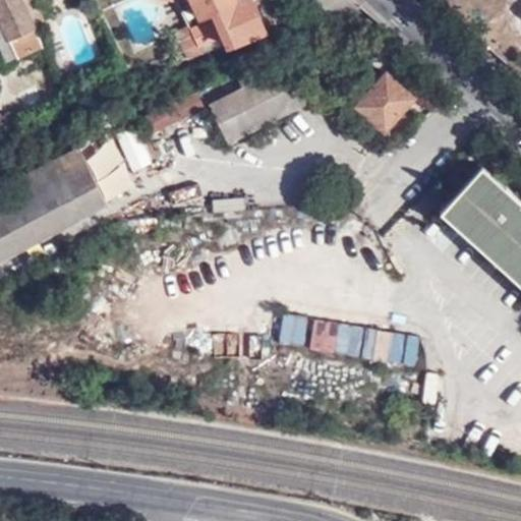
[(0,0),(0,14),(19,56),(44,46),(33,21),(22,0),(0,0)]
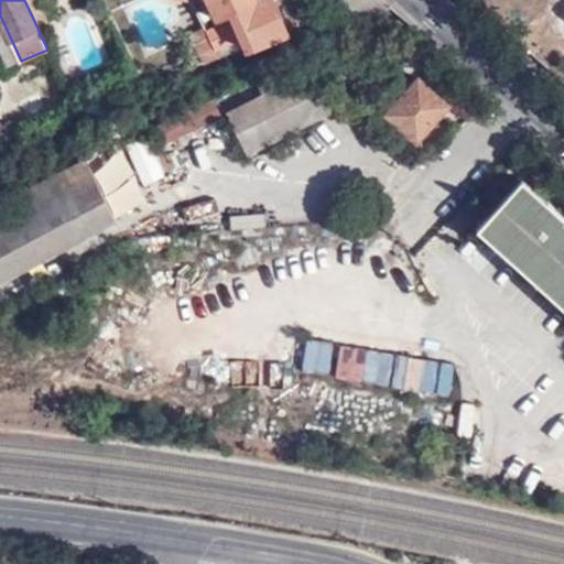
[(24,0),(35,23),(49,18),(40,0),(24,0)]
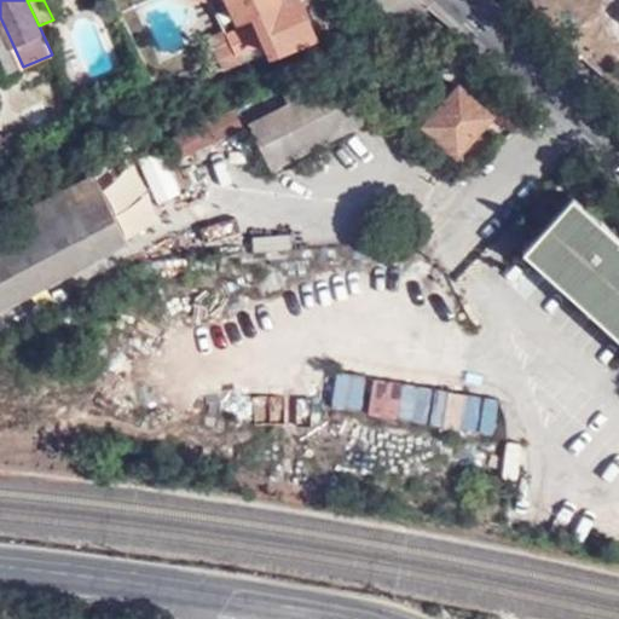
[(273,52),(318,39),(300,0),(230,0),(238,18),(250,13),(253,22),(236,29),(229,13),(217,17),(241,67),(273,52)]
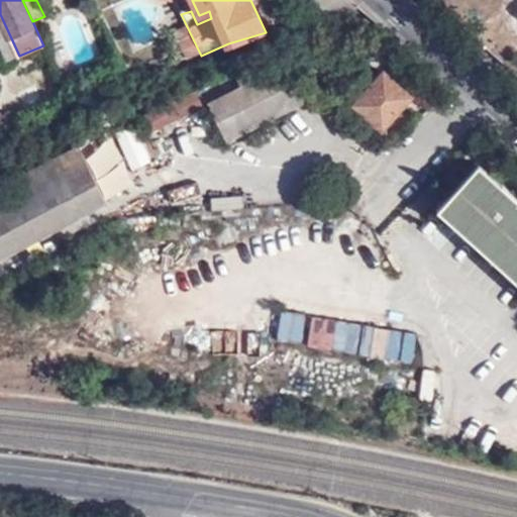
[(174,30),(186,56),(199,52),(186,24),(174,30)]
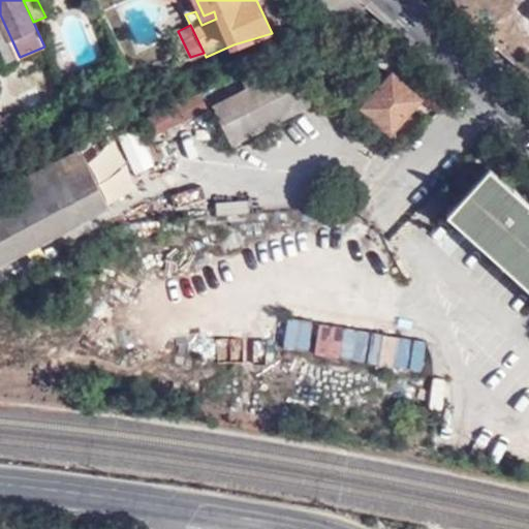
[(247,87),(212,104),(231,141),(310,100),(289,57),(263,70),(260,66),(242,75),(247,87)]
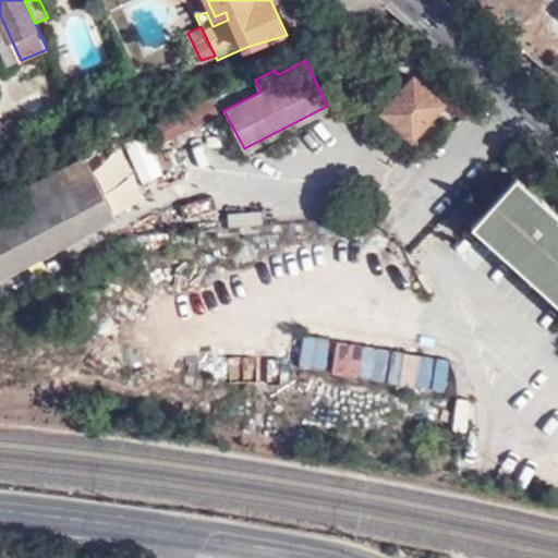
[(443,104),(411,75),(378,113),(411,141),(443,104)]
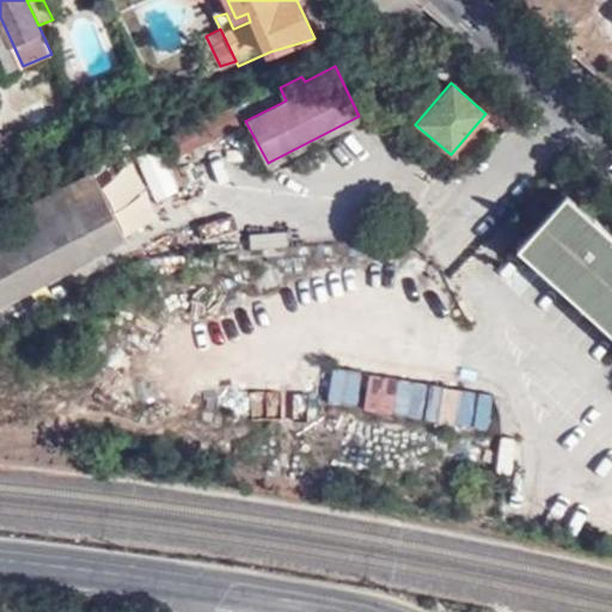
[(233,114),(173,134),(179,152),(239,132),(233,114)]
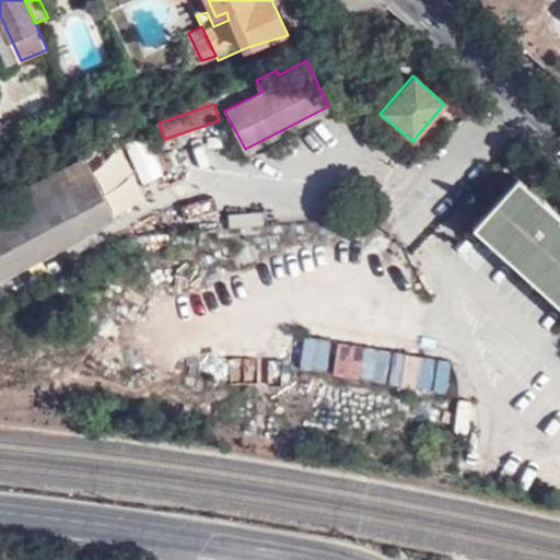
[(0,198),(0,275),(112,217),(81,158),(0,198)]
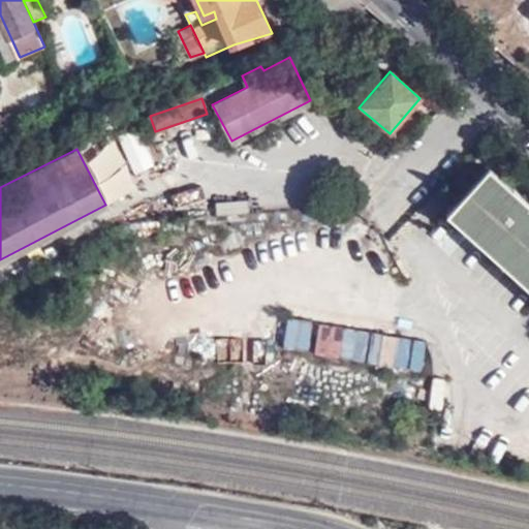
[(528,206),(491,172),(446,220),(528,294),(528,206)]
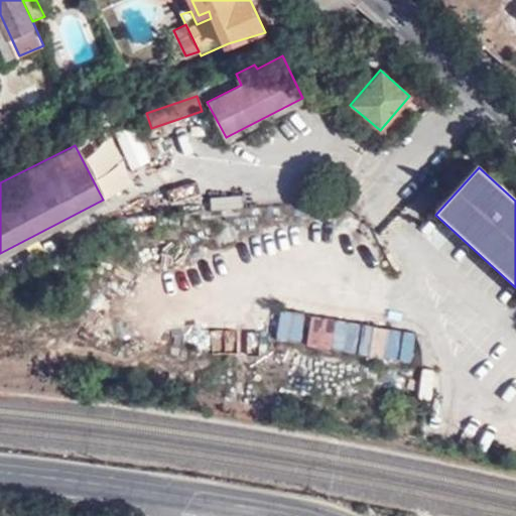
[(277,343),(302,344),(304,312),(279,310),(277,343)]
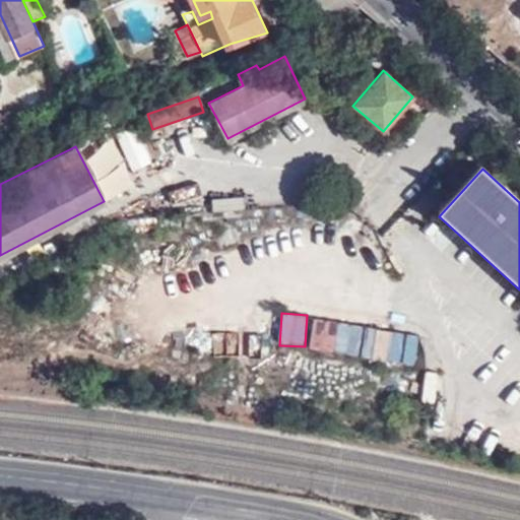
[(411,367),(416,337),(313,320),(308,349),(411,367)]
